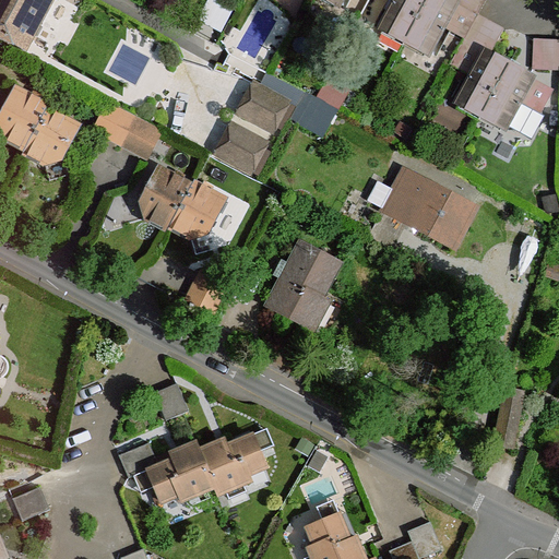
[(0,0),(0,36),(28,51),(54,0),(0,0)]
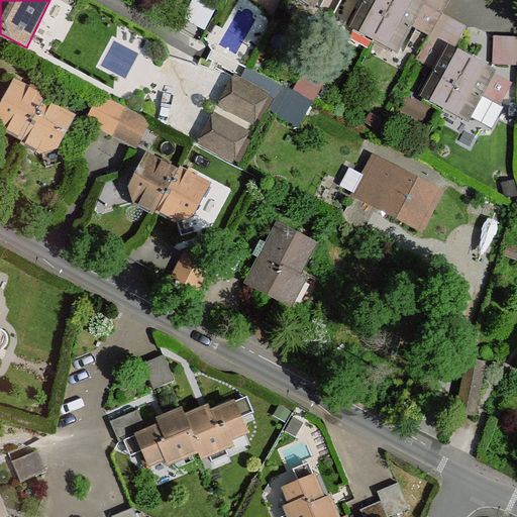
[(367,0),(366,2),(354,24),(378,36),(397,0),(367,0)]
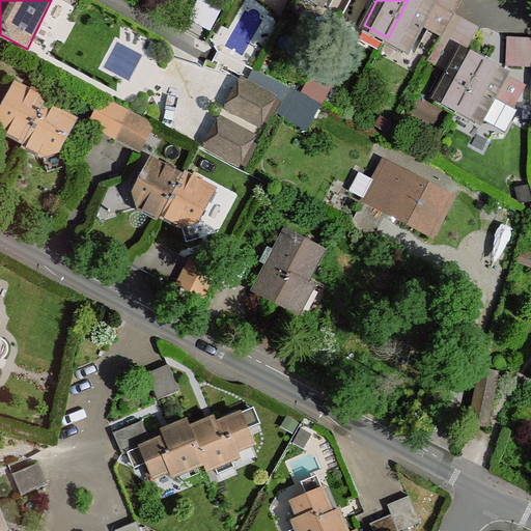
[(430,2),(425,0),(408,0),(388,37),(412,51),(423,28),(436,5),(430,2)]
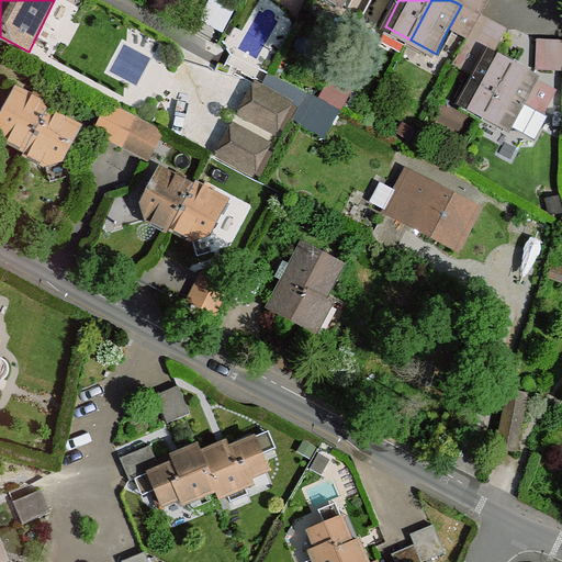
[(456,0),(456,2),(461,6),(448,30),(468,41),(454,66),(475,77),(487,54),(495,57),(508,30),(482,17),(489,0),(456,0)]
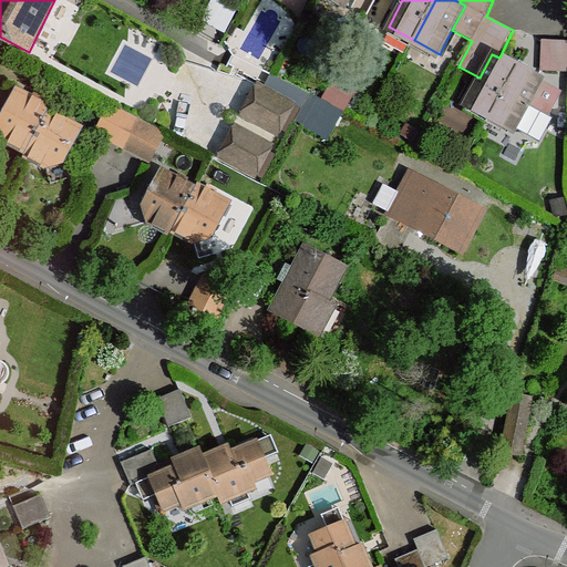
[(566,42),(543,41),(542,71),(566,71),(566,42)]
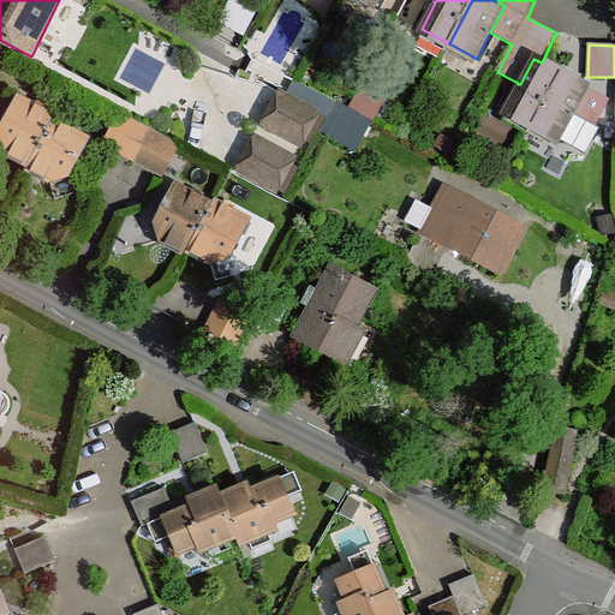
[(542,63),(533,59),(520,84),(505,111),(533,125),(561,73),(542,63)]
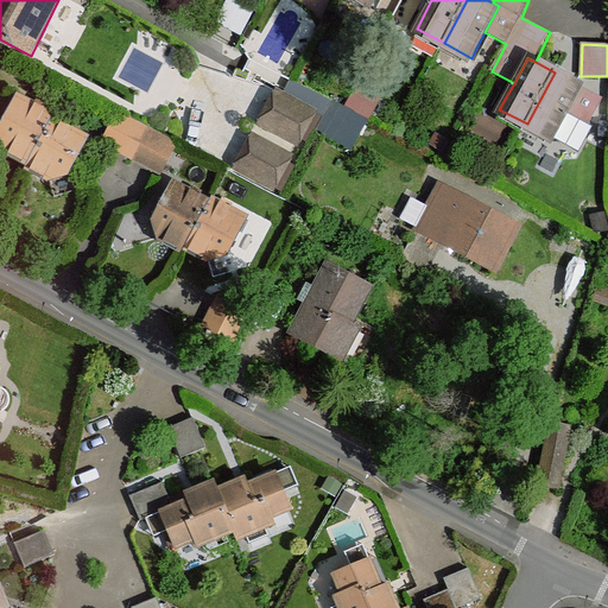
[(582,87),(555,73),(527,124),(555,139),(568,113),(582,87)]
